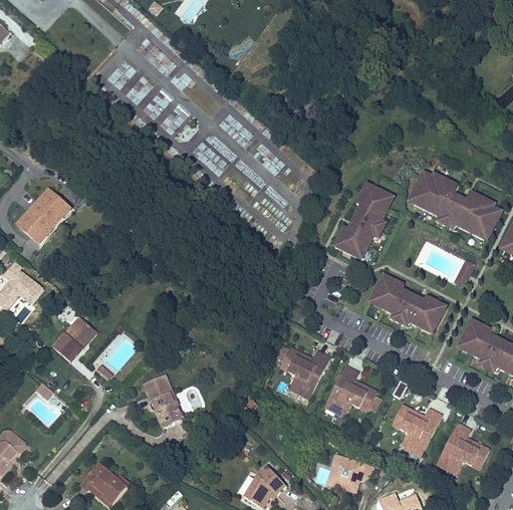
[(157,12),(162,4),(156,0),(153,0),(149,7),(157,12)]
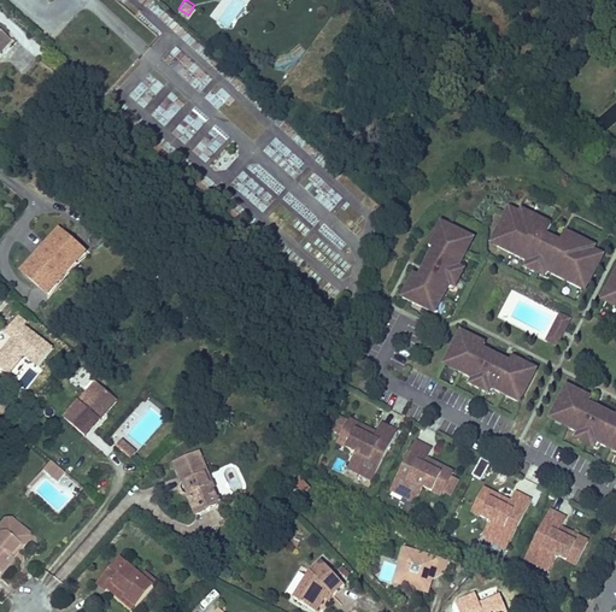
[(33,133),(40,124),(30,116),(23,124),(33,133)]
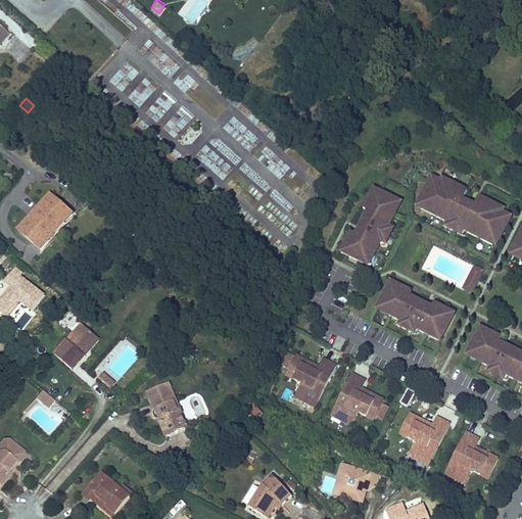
[(514,126),(521,118),(521,112),(511,123),(514,126)]
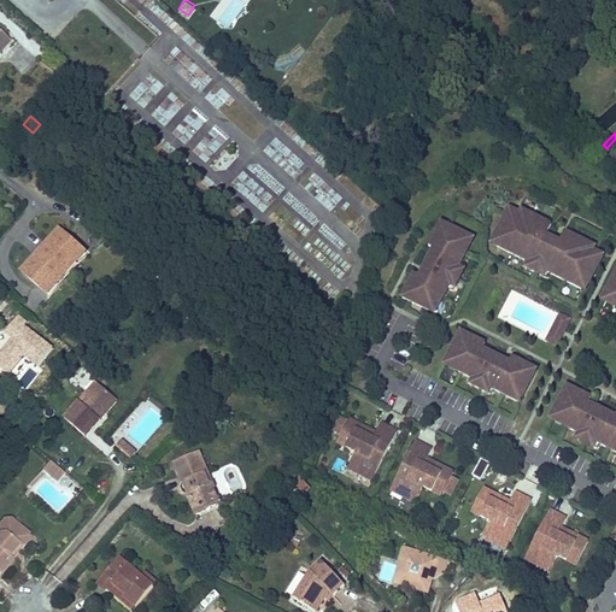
[(541,240),(549,227),(551,221),(531,211),(526,212),(518,209),(509,204),(493,234),(499,236),(510,242),(508,247),(529,259),(538,264),(546,268),(568,280),(569,278),(572,274),(582,278),(587,282),(603,252),(593,247),(586,243),(585,239),(564,228),(562,233),(556,246),(555,246),(541,240)]
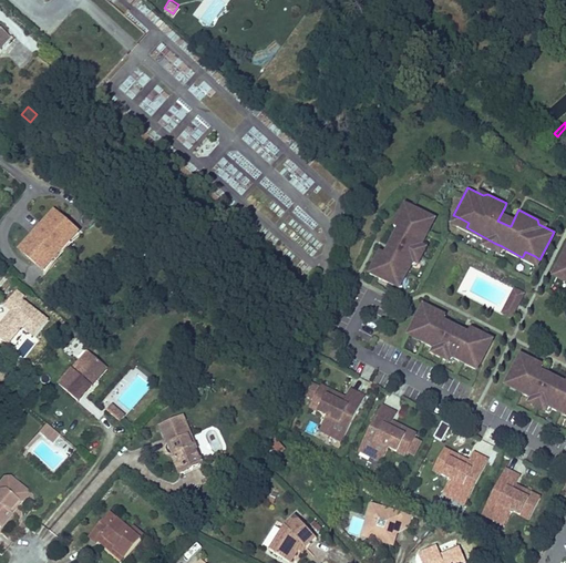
[(407,229),(394,255),(384,249),(380,247),(369,270),(393,283),(397,277),(401,267),(405,269),(407,270),(417,251),(420,243),(426,231),(421,228),(429,213),(404,201),(393,223),(398,225),(407,229)]
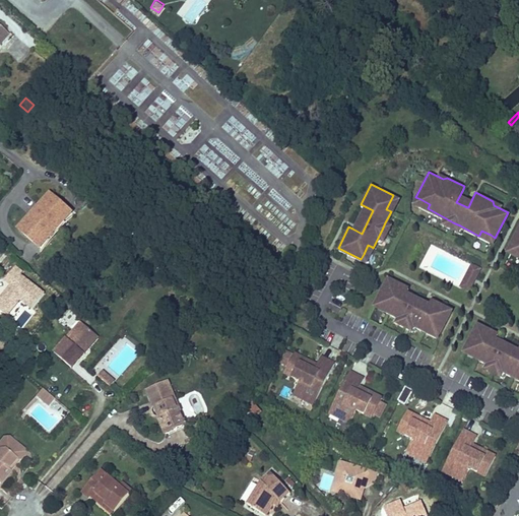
[(55,227),(71,209),(49,190),(38,202),(43,206),(38,211),(34,216),(28,212),(17,224),(40,245),(55,227)]
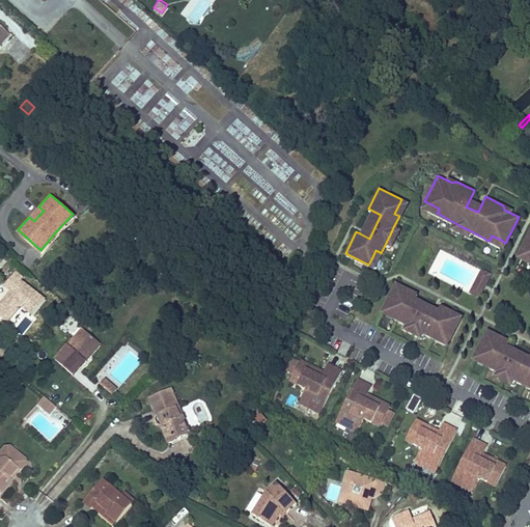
[(478,212),(483,200),(472,195),(466,206),(477,212),(478,212)]
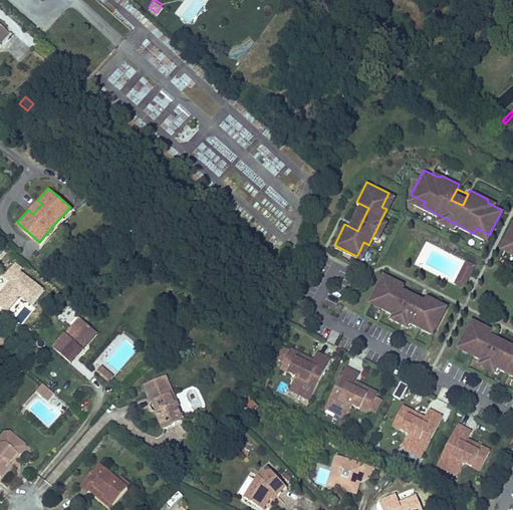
[(425,202),(416,197),(414,201),(423,206),(425,202)]
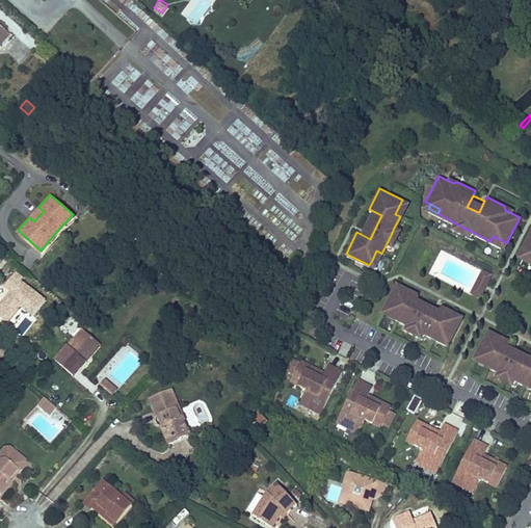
[(44,211),(38,207),(34,212),(38,216),(44,211)]
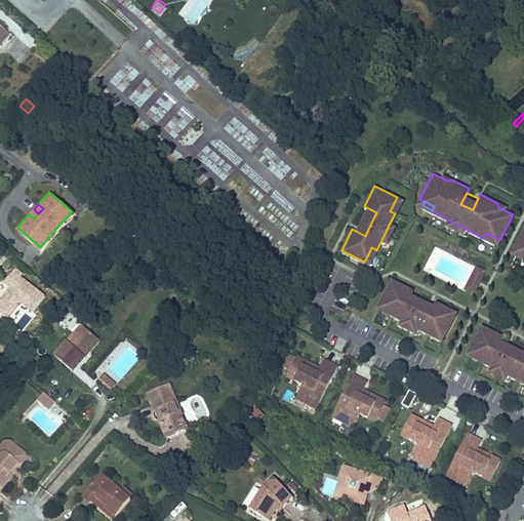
[(368,208),(356,231),(365,236),(376,212),(368,208)]
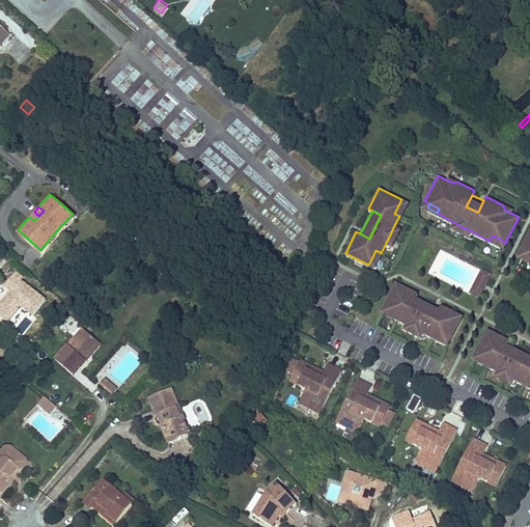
[(34,221),(38,216),(34,212),(29,217),(34,221)]
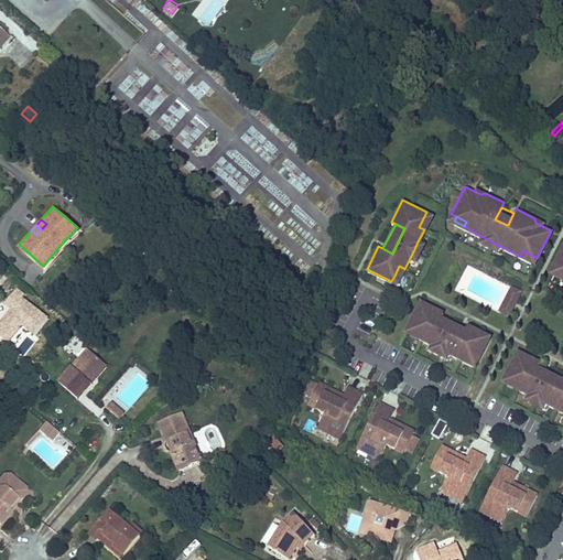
[(418,241),(414,249),(420,251),(423,245),(418,241)]
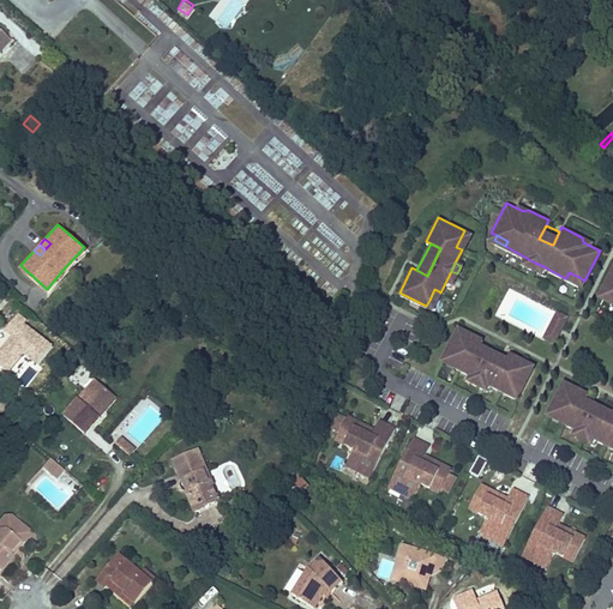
[(612,266),(601,289),(607,291),(612,295),(612,266)]
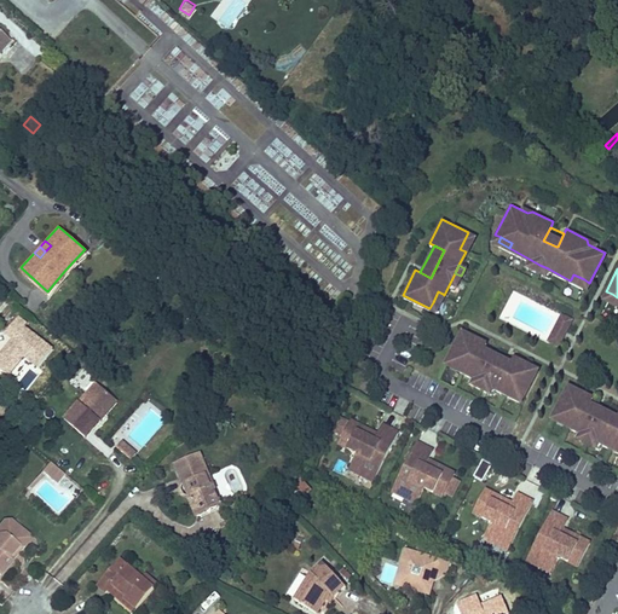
[(584,279),(573,274),(571,279),(582,284),(584,279)]
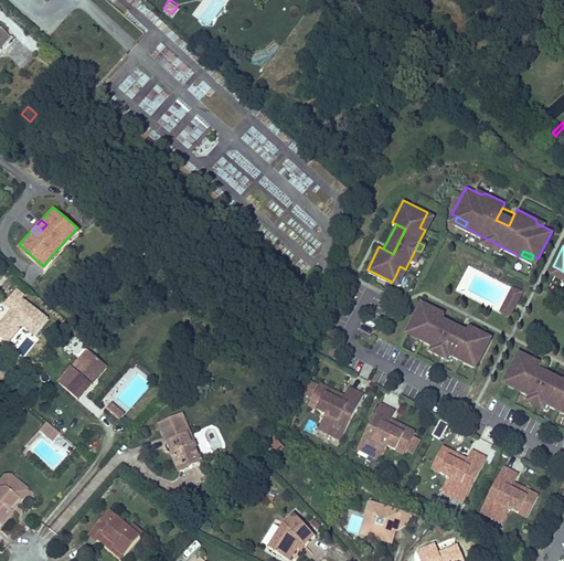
[(400,266),(395,276),(400,278),(404,268),(400,266)]
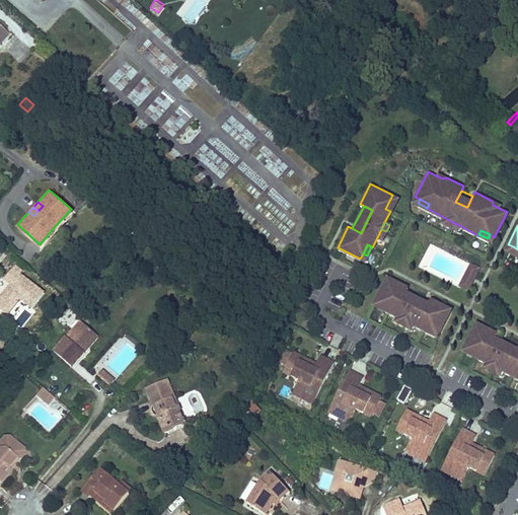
[(473,275),(478,266),(470,262),(465,271),(473,275)]
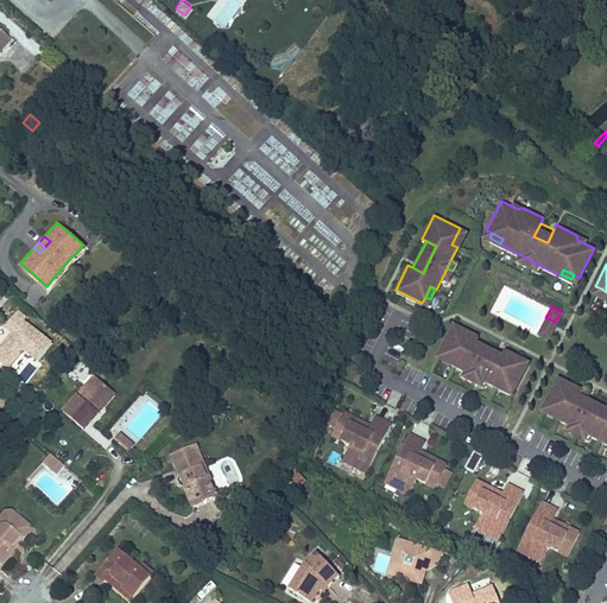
[(548,336),(552,325),(544,321),(538,331),(548,336)]
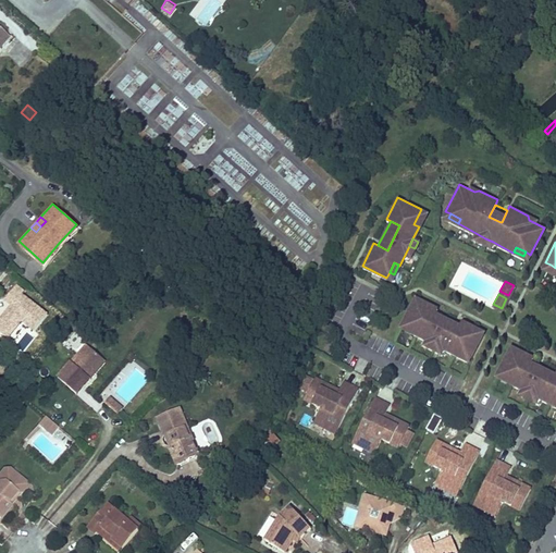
[(455,333),(431,320),(435,311),(437,307),(416,296),(403,320),(408,323),(418,328),(416,332),(416,333),(428,340),(434,343),(442,347),(454,353),(454,352),(456,347),(466,353),(471,355),(483,331),(461,320),(459,324),(455,333)]
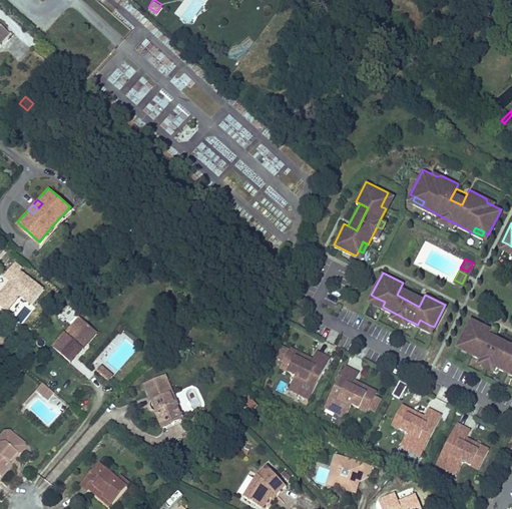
[(423,299),(401,287),(397,295),(419,307),(423,299)]
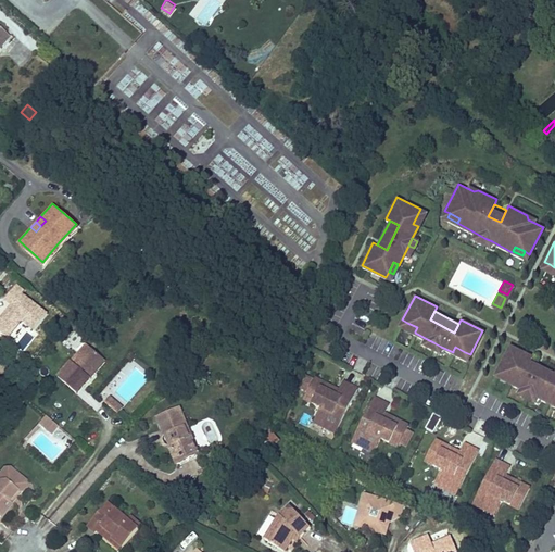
[(38,330),(27,321),(23,326),(34,336),(38,330)]
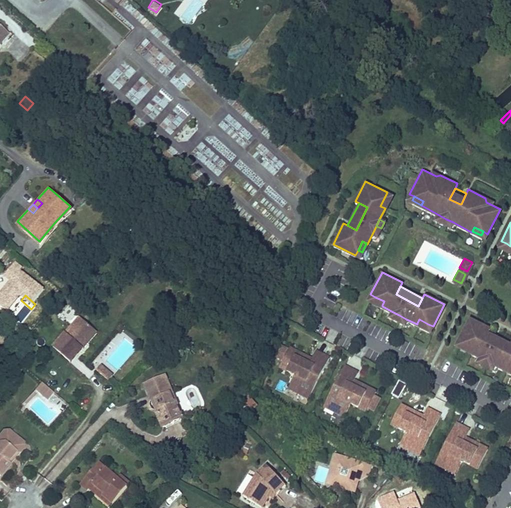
[(384,301),(375,297),(373,301),(382,305),(384,301)]
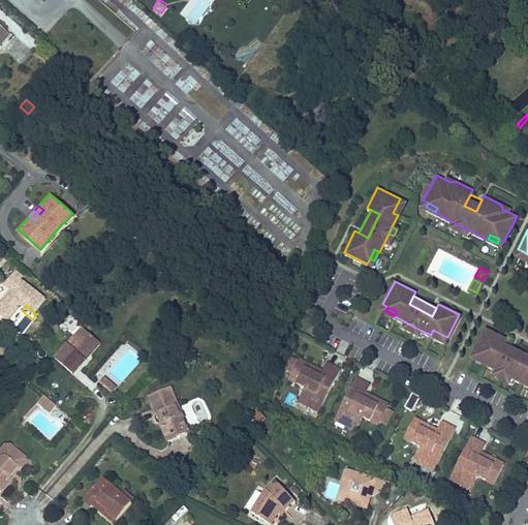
[(82,353),(96,337),(82,325),(54,356),(71,370),(85,356),(82,353)]
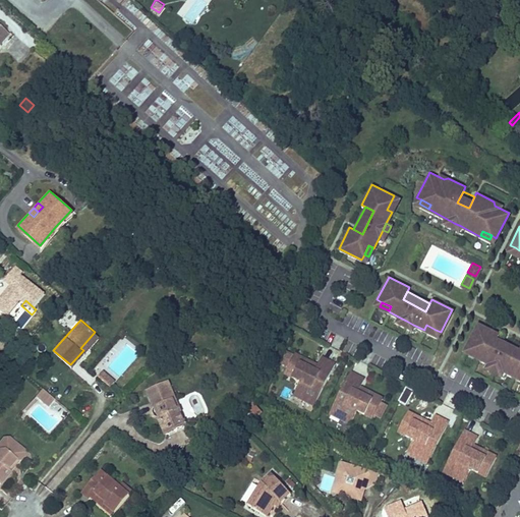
[(515,357),(493,345),(497,337),(499,333),(478,323),(466,345),(471,348),(480,352),(478,356),(477,357),(488,363),(496,366),(503,370),(514,376),(514,375),(516,370),(519,372),(519,346),(519,349),(515,357)]
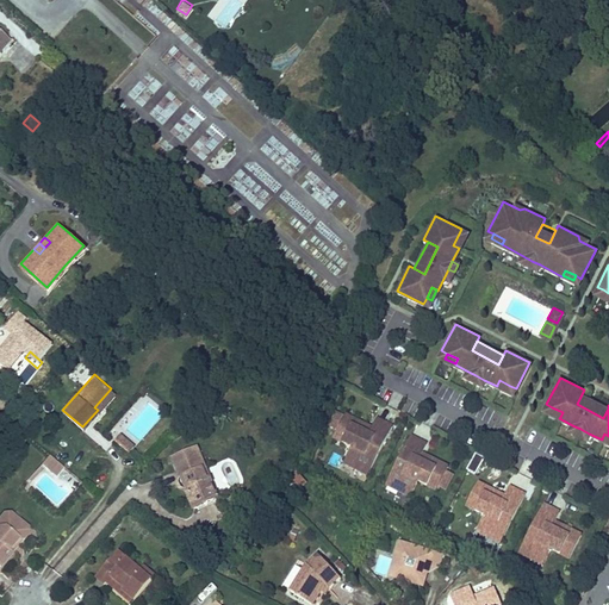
[(510,386),(499,380),(497,385),(508,391),(510,386)]
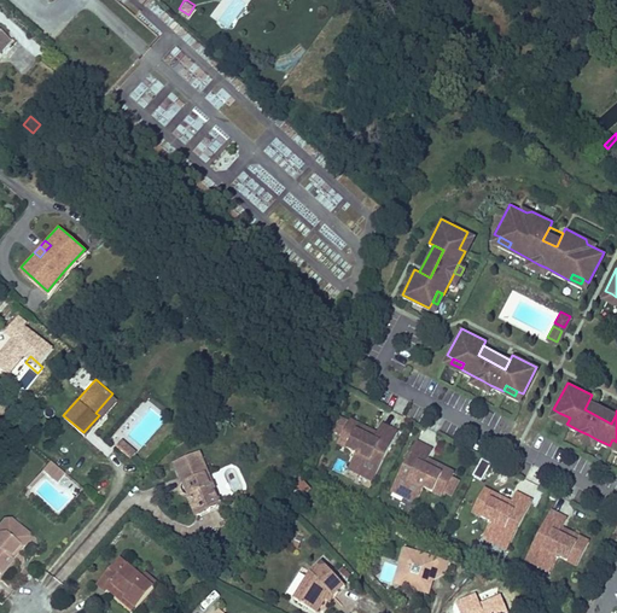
[(28,407),(39,395),(33,391),(23,403),(28,407)]
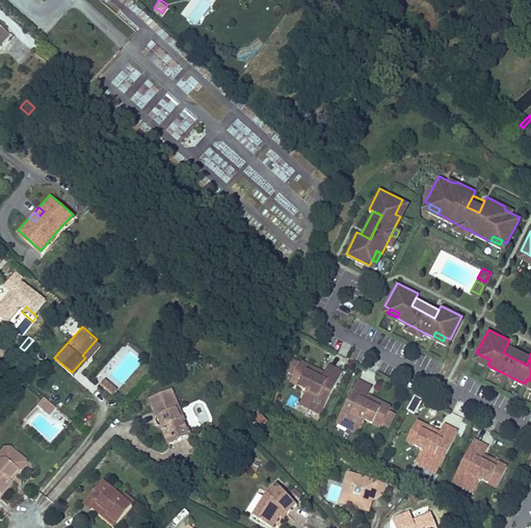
[(85,358),(99,341),(97,339),(82,355),(85,358)]
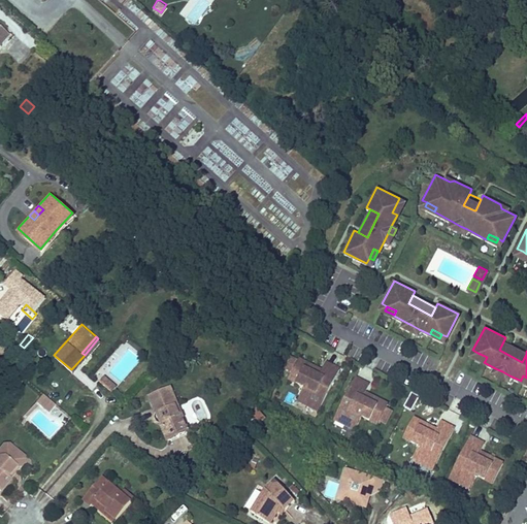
[(526,354),(503,341),(499,350),(522,362),(526,354)]
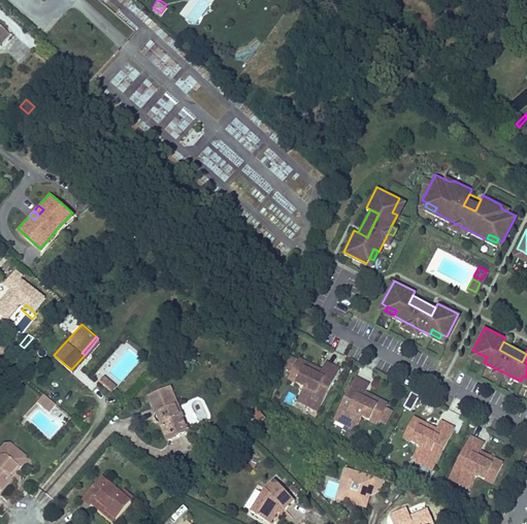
[(487,357),(478,353),(475,357),(485,361),(487,357)]
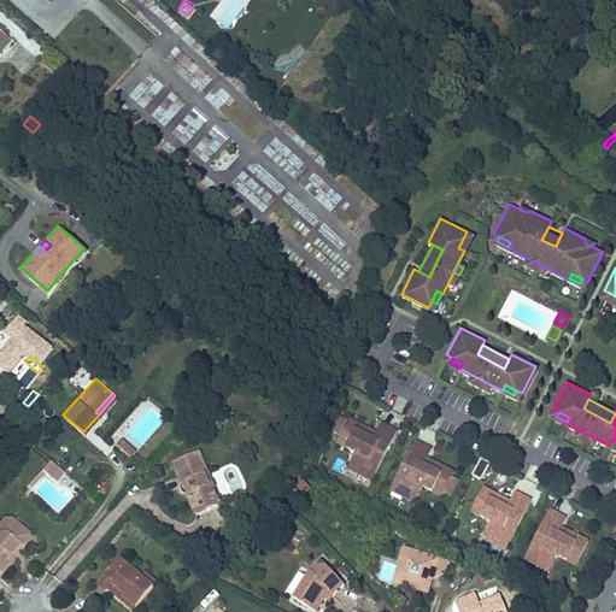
[(373,472),(397,428),(380,419),(375,429),(373,435),(361,428),(363,423),(348,415),(336,439),(355,448),(350,460),(373,472)]
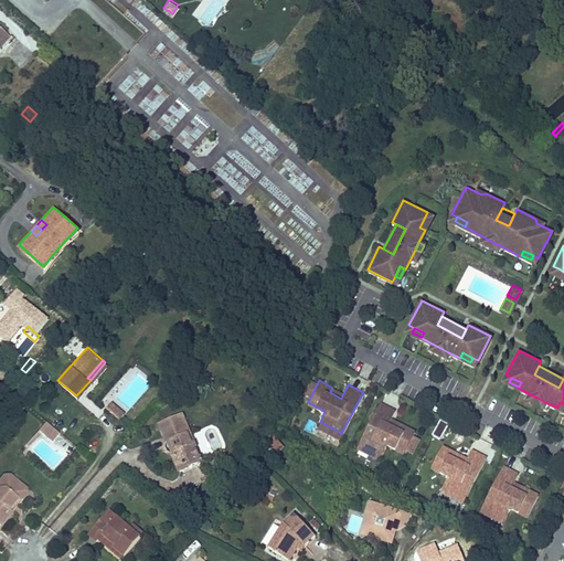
[(341,399),(343,393),(332,388),(330,392),(341,399)]
